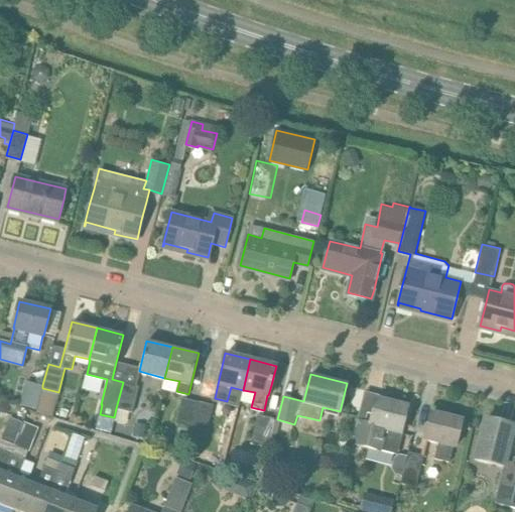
[(42,385),(28,382),(23,404),(37,408),(42,388),(42,385)]
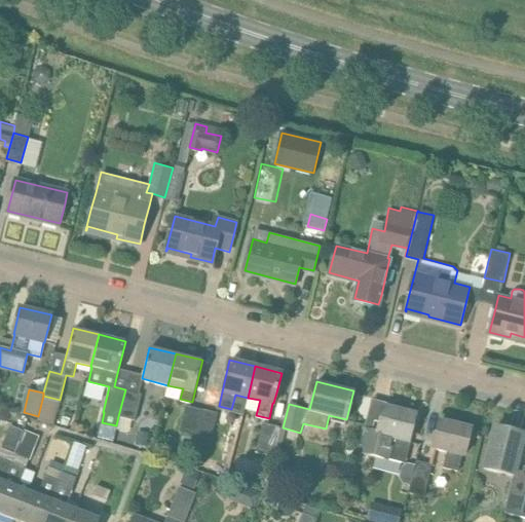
[(125,389),(118,416),(134,419),(141,394),(125,389)]
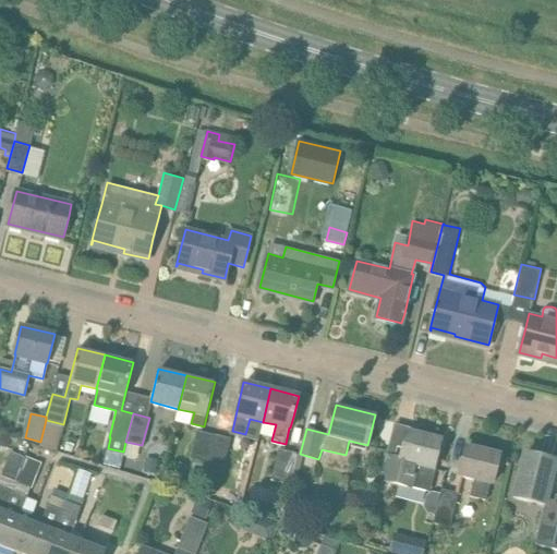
[(215,433),(197,430),(192,457),(208,460),(215,433)]
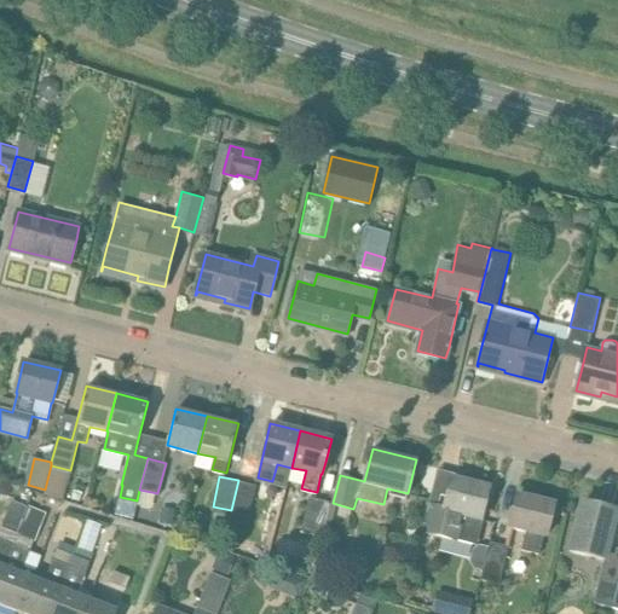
[(431,503),(429,502),(422,531),(457,539),(457,538),(477,543),(484,517),(481,516),(489,487),(452,478),(444,508),(431,504),(431,503)]
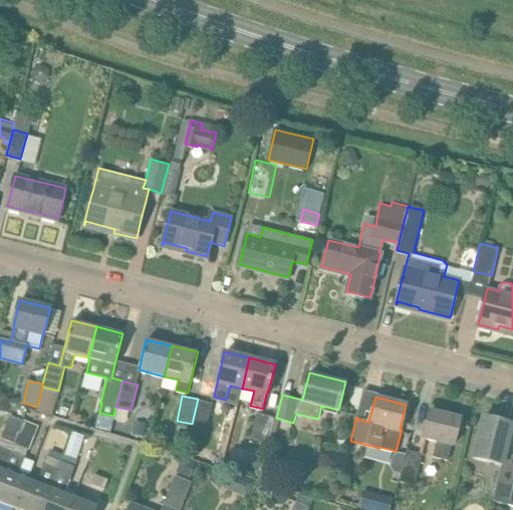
[(198,399),(192,424),(192,425),(196,425),(207,427),(207,428),(212,403),(198,399)]
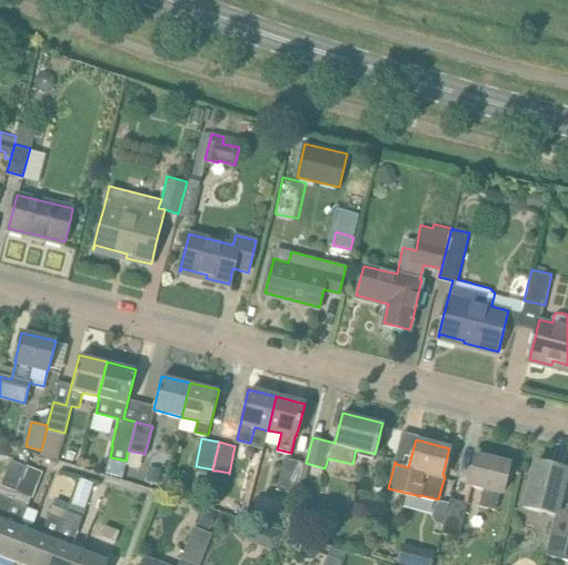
[(502,492),(505,484),(509,463),(476,454),(470,476),(468,484),(484,487),(479,505),(495,508),(499,492),(502,492)]
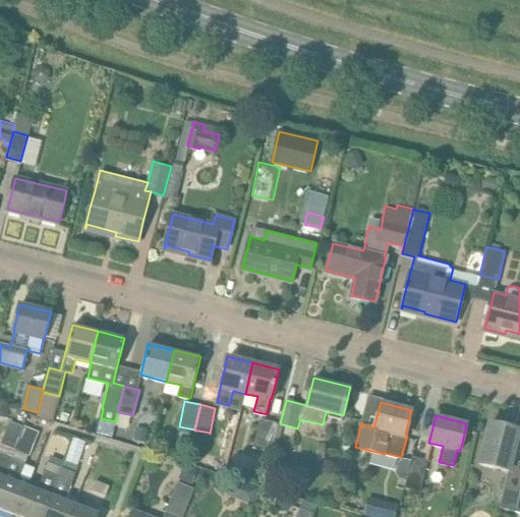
[(271,450),(277,423),(278,421),(262,417),(253,446),(271,450)]
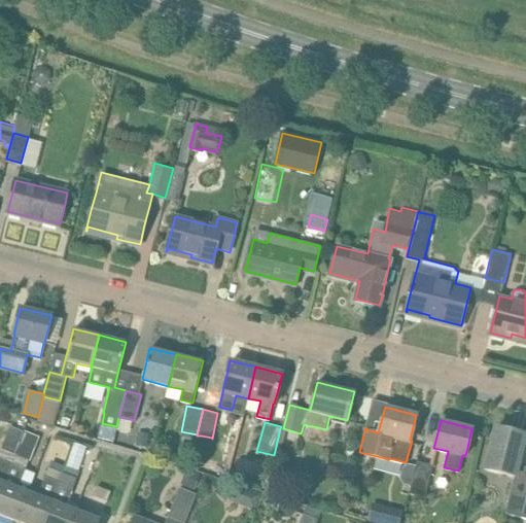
[(0,491),(14,453),(24,429),(11,424),(0,453),(0,491)]
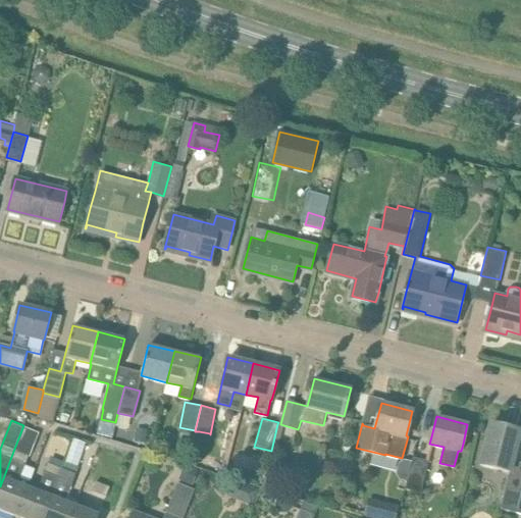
[(520,430),(490,423),(480,463),(509,470),(504,490),(500,507),(516,511),(520,493),(520,466),(512,464),(520,434),(520,430)]
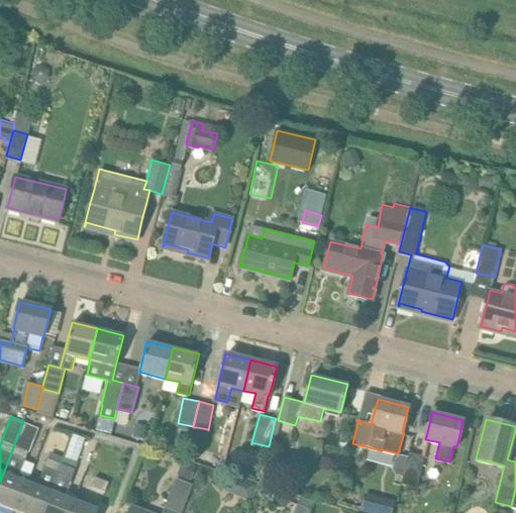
[(197,427),(195,437),(206,440),(208,429),(197,427)]
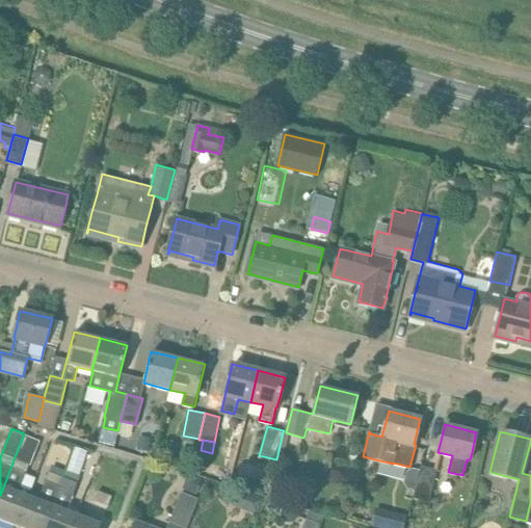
[(20,484),(28,462),(15,457),(0,496),(0,518),(18,525),(31,489),(20,484)]
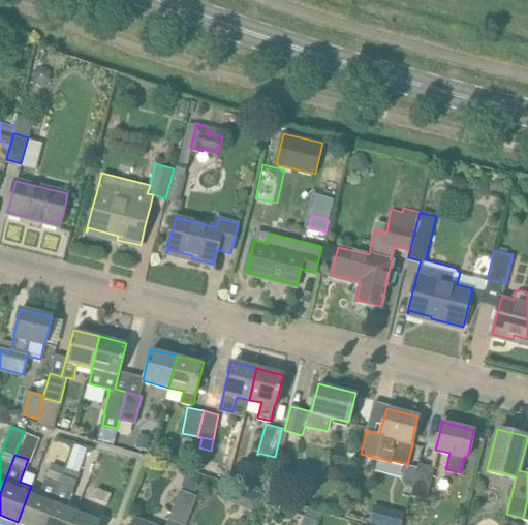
[(411,493),(428,497),(435,466),(418,462),(411,493)]
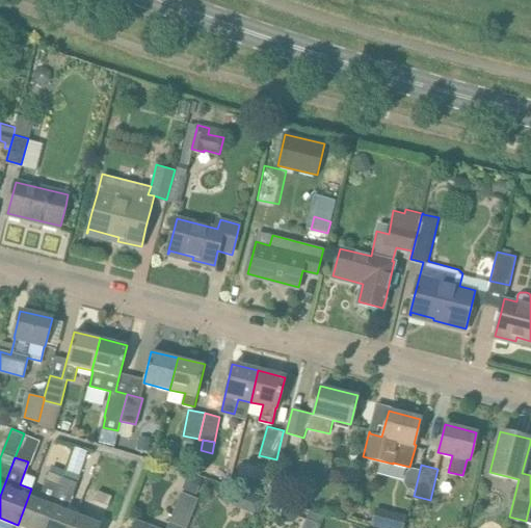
[(64,475),(50,470),(47,481),(60,485),(64,475)]
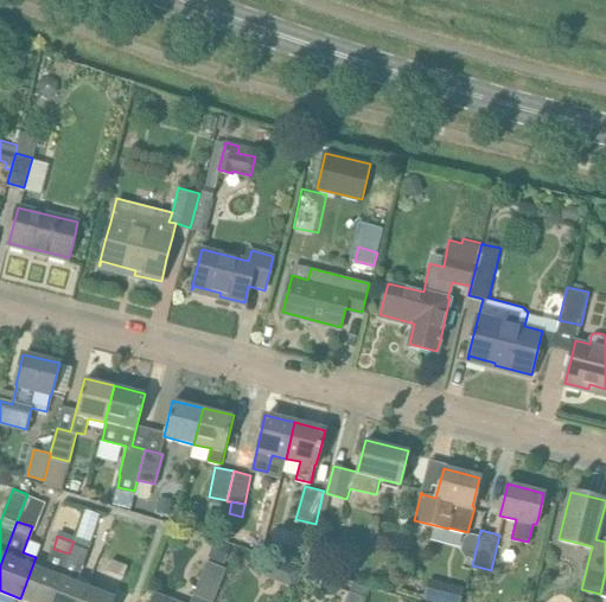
[(224,562),(231,545),(215,538),(208,555),(224,562)]
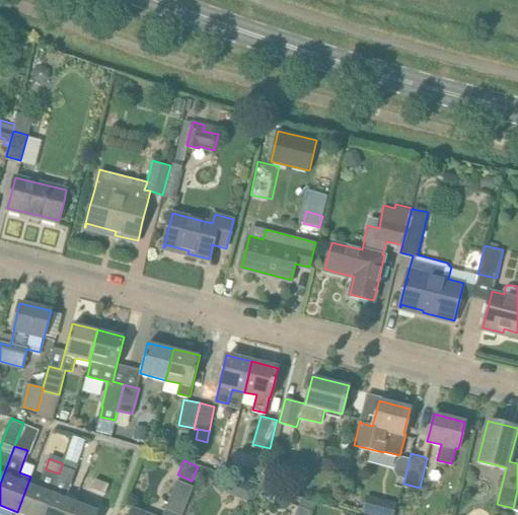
[(281,466),(267,462),(262,483),(276,487),(281,466)]
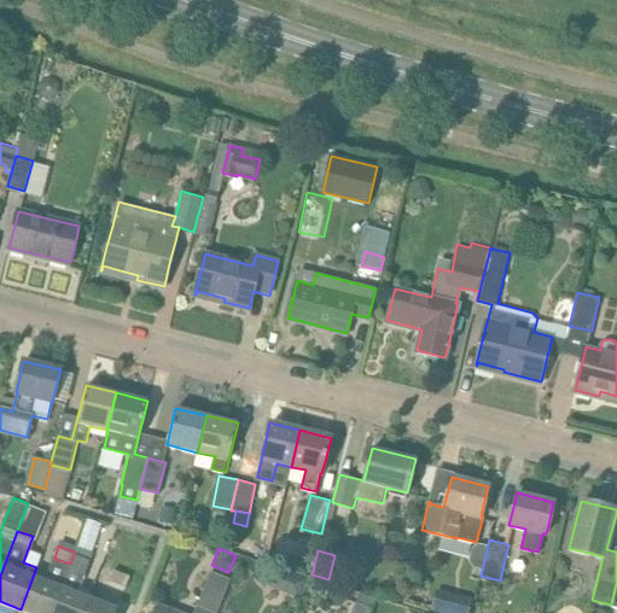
[(92,559),(75,552),(65,578),(51,612),(82,612),(88,597),(77,594),(92,559)]
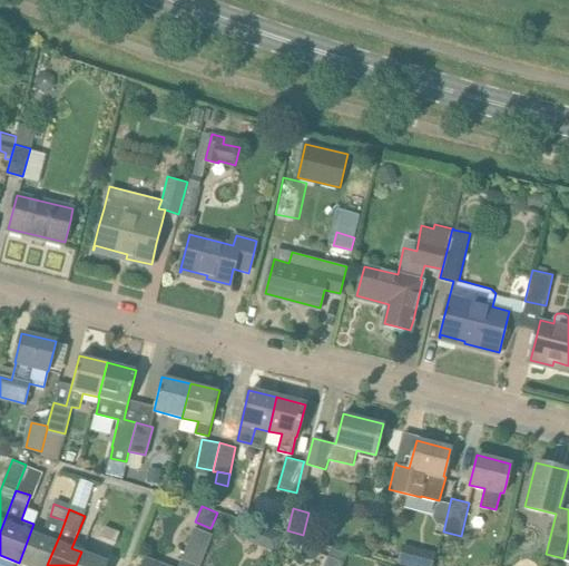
[(125,523),(123,521),(108,517),(107,525),(105,523),(100,535),(102,536),(101,540),(115,545),(113,552),(125,557),(133,535),(121,530),(125,523)]
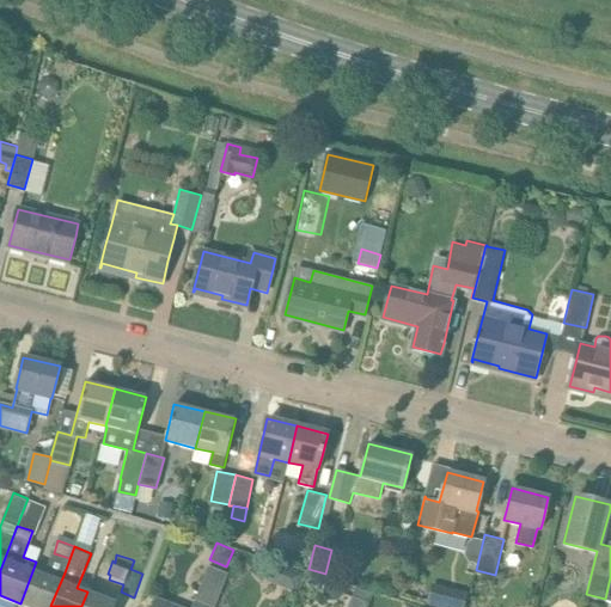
[(29,606),(50,606),(65,572),(48,565),(36,562),(20,604),(29,606)]
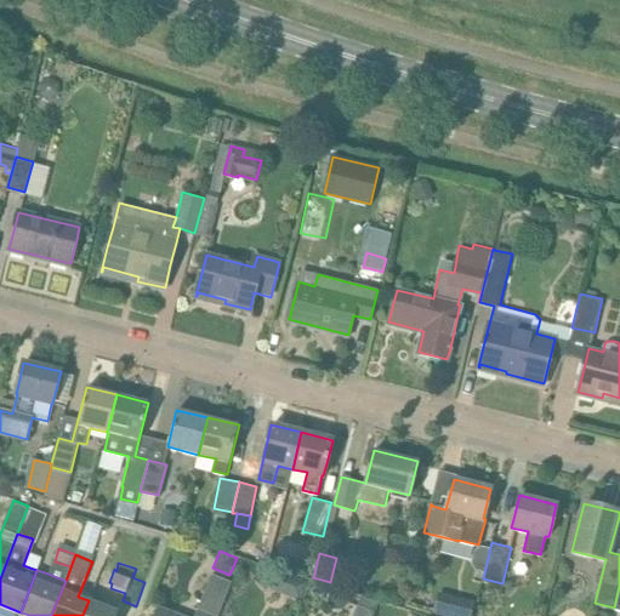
[(219,615),(232,581),(212,574),(199,608),(219,615)]
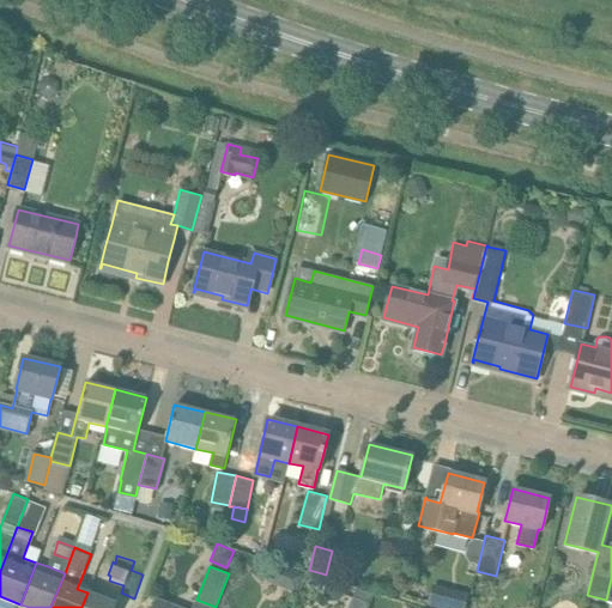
[(432,582),(428,602),(452,607),(464,607),(468,591),(432,582)]
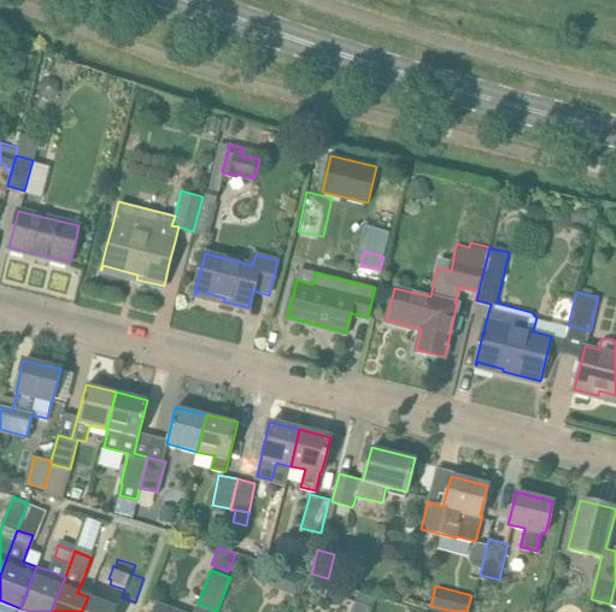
[(115,611),(117,608),(88,596),(82,611),(115,611)]
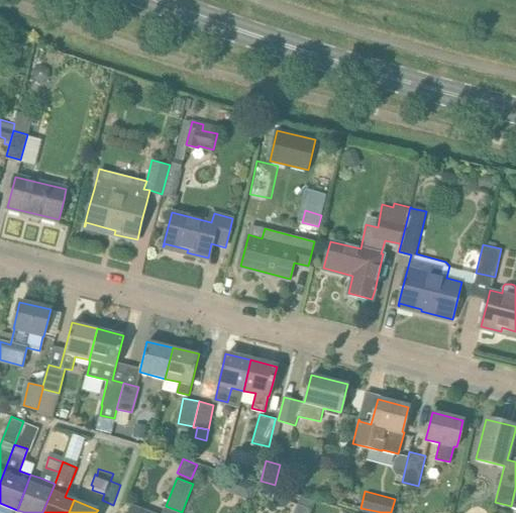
[(309,512),(312,507),(299,502),(294,512),(309,512)]
